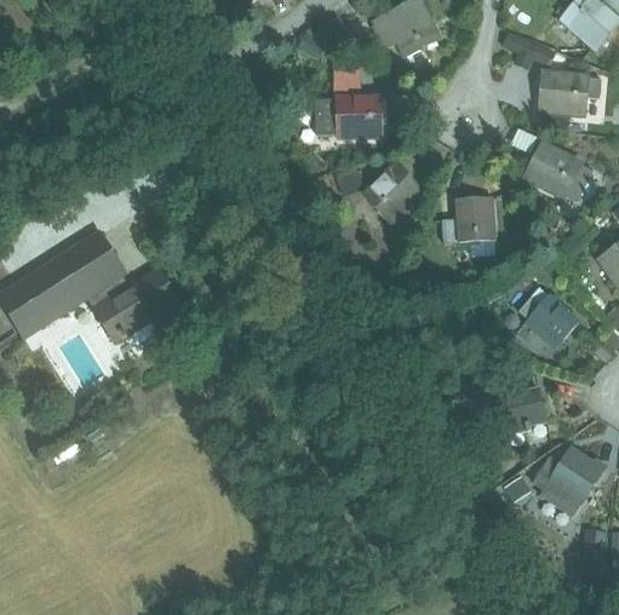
[(399,41),(406,56),(440,39),(420,0),(388,17),(388,18),(376,23),(387,46),(399,41)]
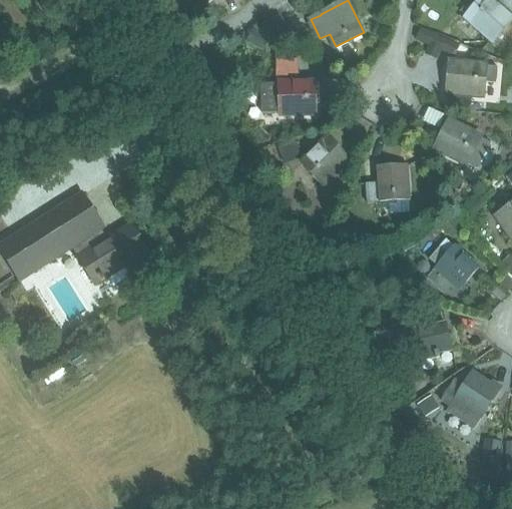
[(493,0),(481,0),(466,17),(493,40),(511,18),(511,0),(493,0)]
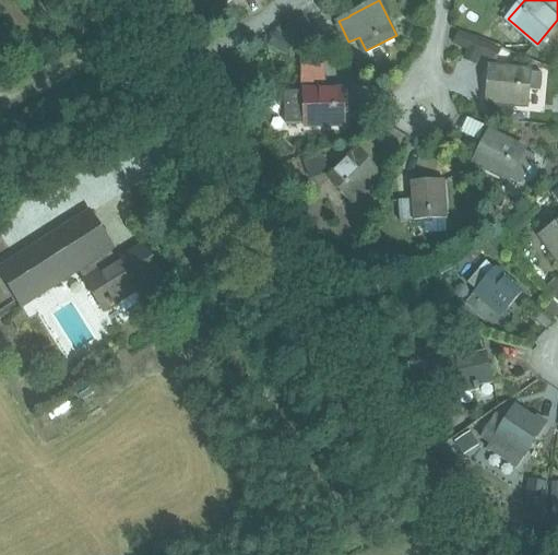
[(301,40),(313,34),(311,28),(316,25),(307,10),(289,20),(301,40)]
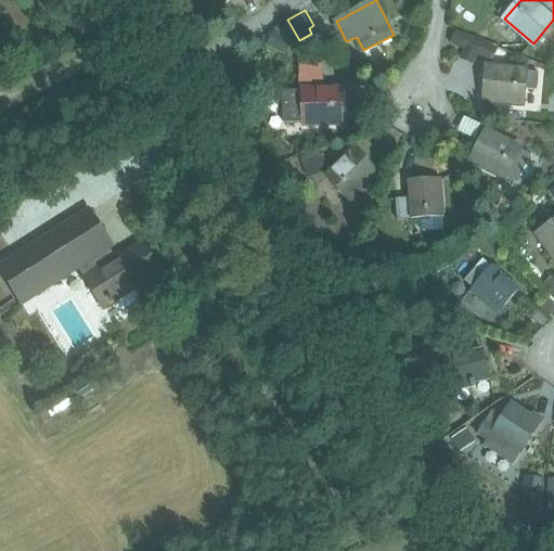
[(275,28),(268,41),(281,49),(288,35),(275,28)]
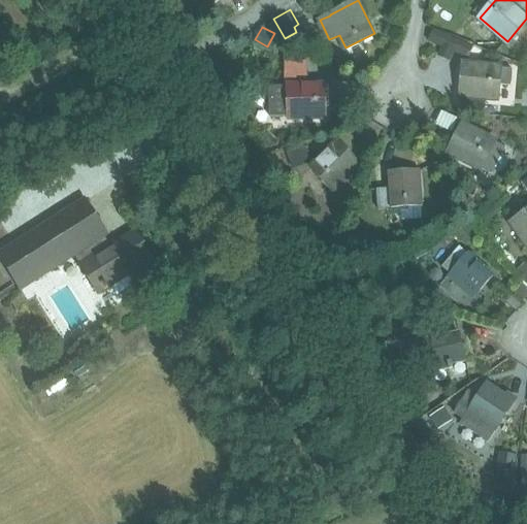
[(303,27),(293,36),(301,46),(313,37),(303,27)]
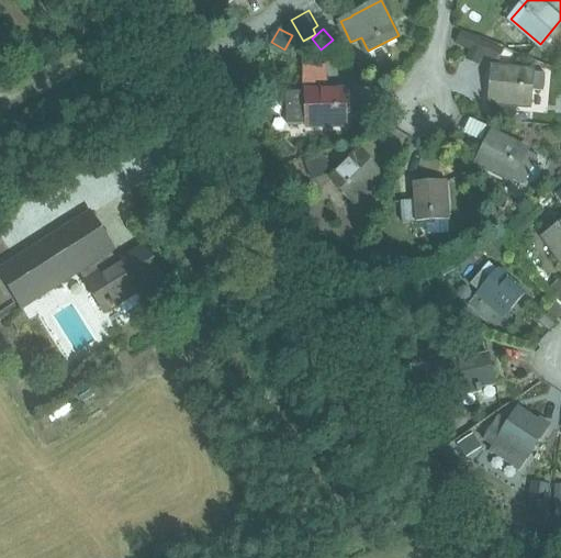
[(463,29),(458,43),(472,48),(469,56),(479,60),(482,53),(498,59),(504,46),(463,29)]
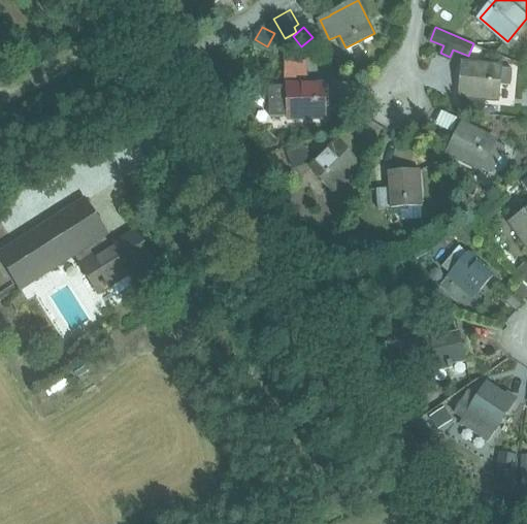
[(305,55),(284,55),(283,75),(304,76),(305,55)]
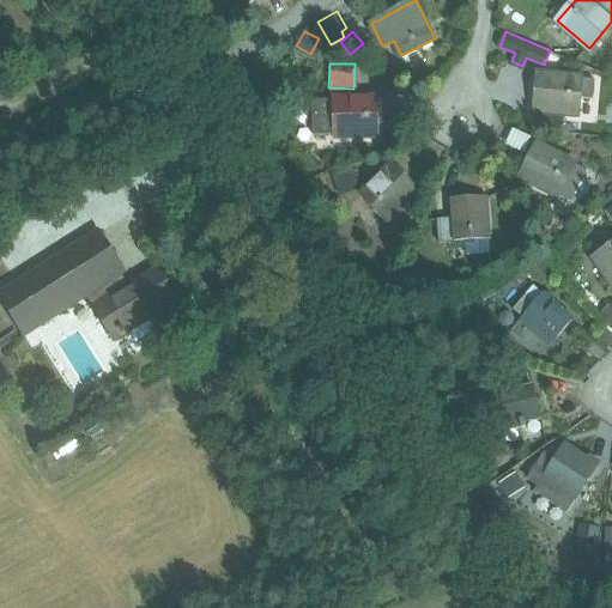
[(539,73),(535,109),(579,114),(580,97),(593,98),(595,79),(539,73)]
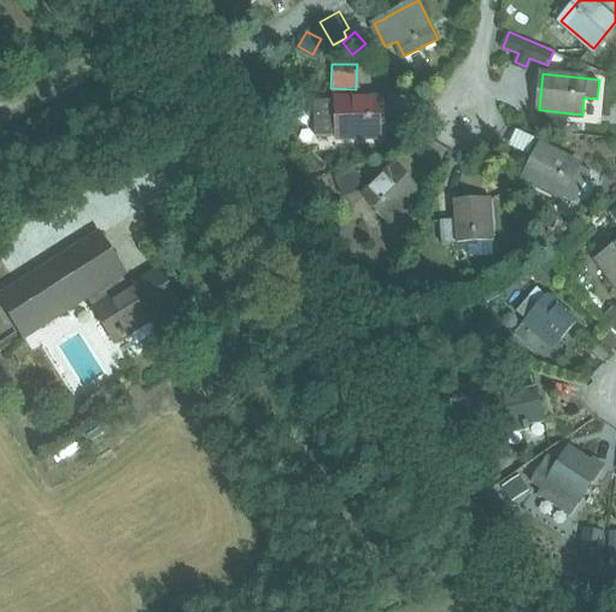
[(336,100),(316,100),(316,137),(338,136),(381,135),(380,99),(370,99),(351,99),(336,100)]
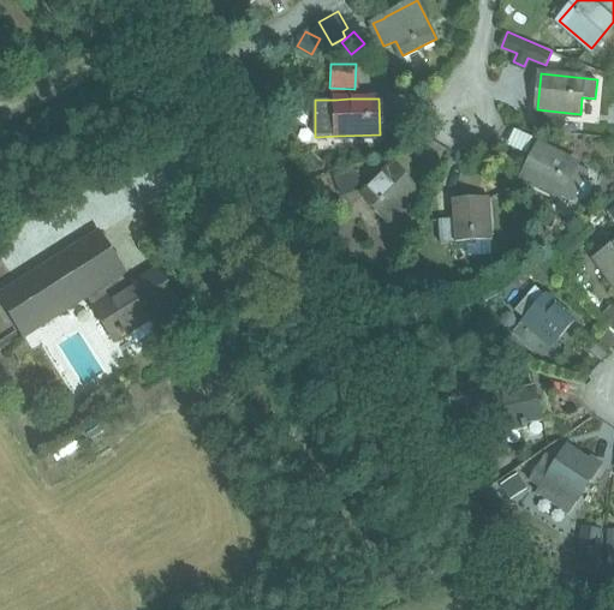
[(513,126),(505,143),(523,150),(530,133),(513,126)]
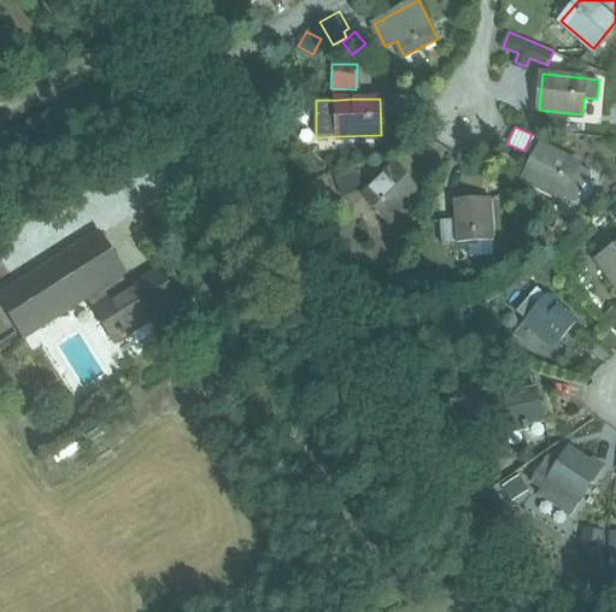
[(592,171),(563,156),(541,145),(524,177),(564,198),(564,196),(575,202),(592,171)]
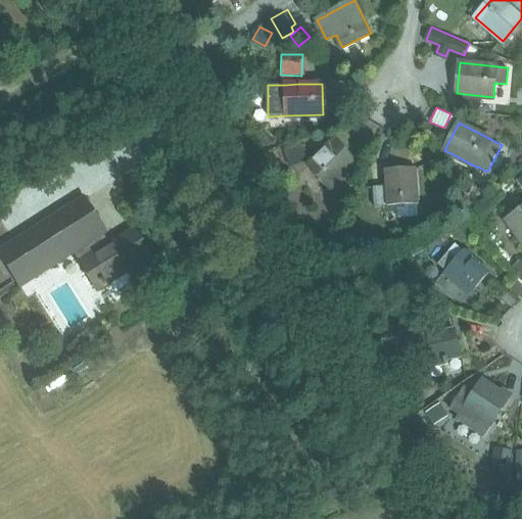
[(335,140),(309,164),(331,187),(357,161),(335,140)]
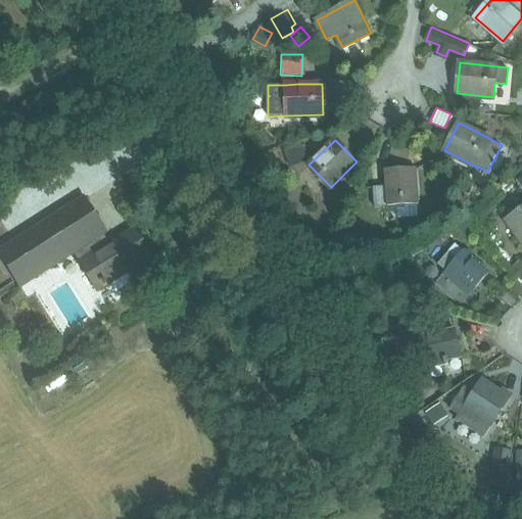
[(385,169),(387,189),(387,202),(419,200),(417,167),(385,169)]
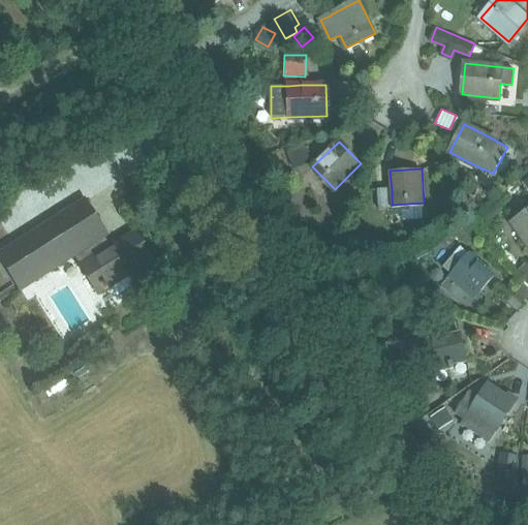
[(375,186),(378,207),(390,206),(386,184),(375,186)]
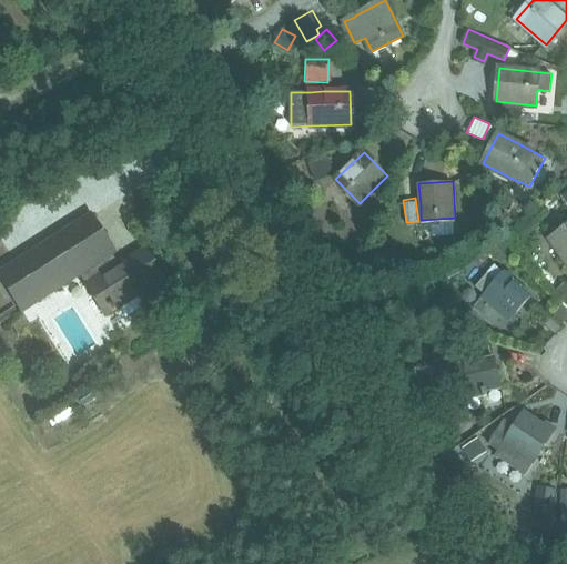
[(380,203),(373,220),(383,224),(390,208),(380,203)]
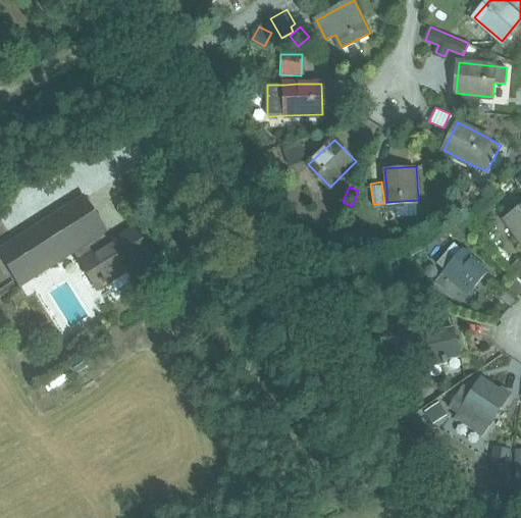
[(466,193),(459,199),(466,208),(473,203),(466,193)]
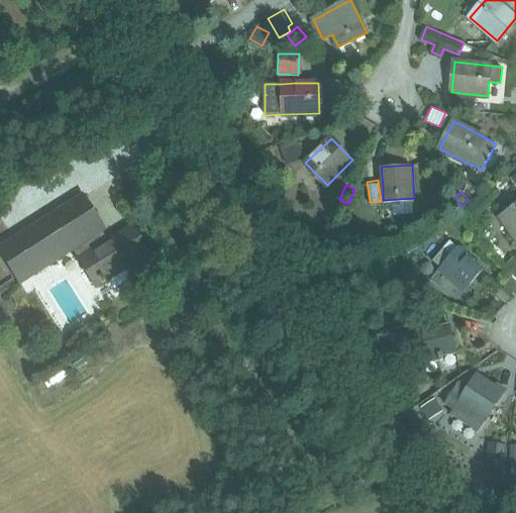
[(85,194),(0,247),(0,250),(21,282),(77,246),(84,257),(80,259),(97,286),(150,251),(133,225),(108,241),(102,230),(106,228),(85,194)]
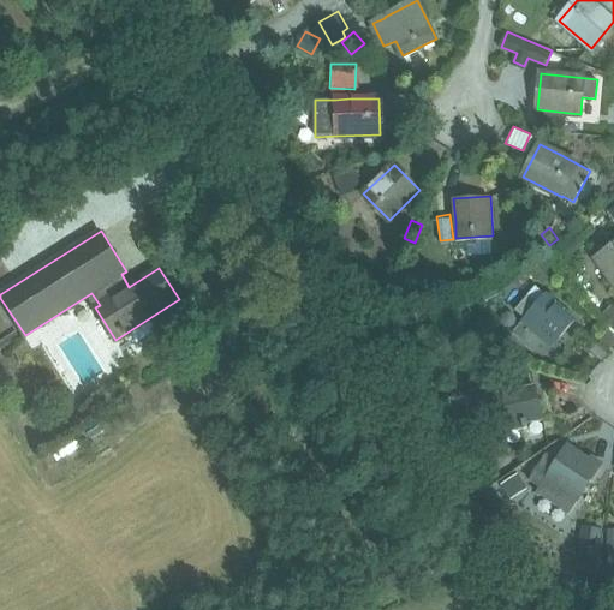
[(535,238),(525,244),(531,253),(541,247),(535,238)]
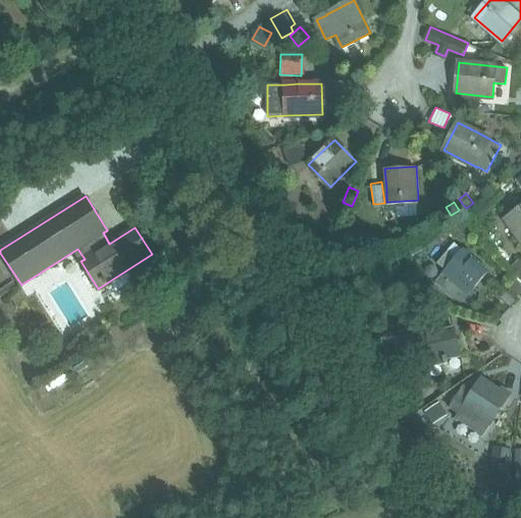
[(520,207),(504,219),(520,244),(520,207)]
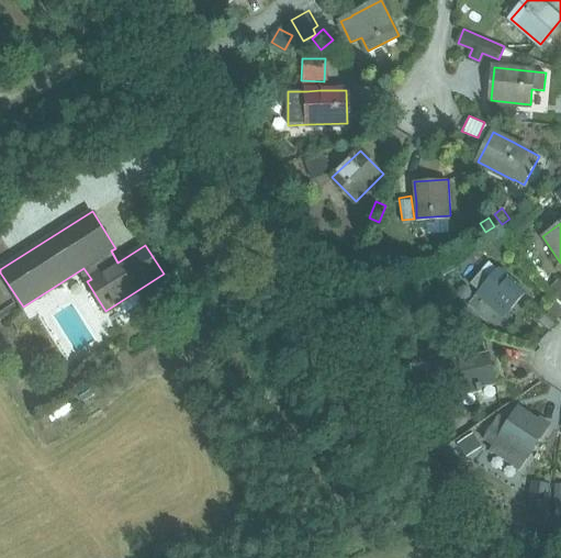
[(479,226),(468,234),(472,242),(484,234),(479,226)]
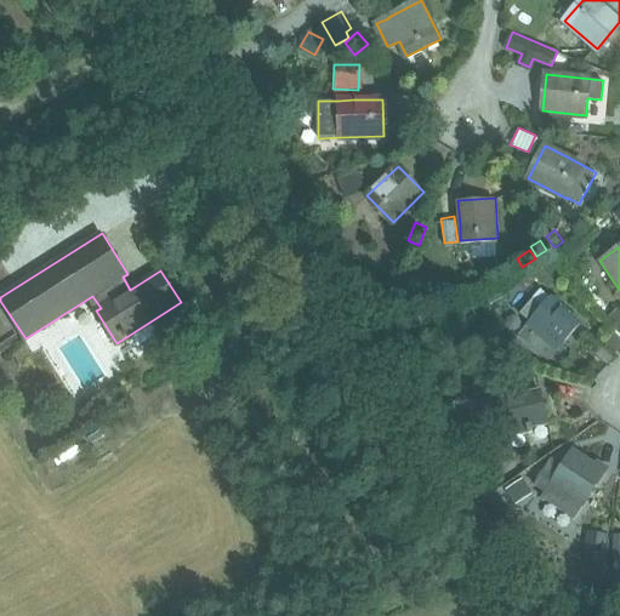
[(538,269),(550,287),(563,277),(551,260),(538,269)]
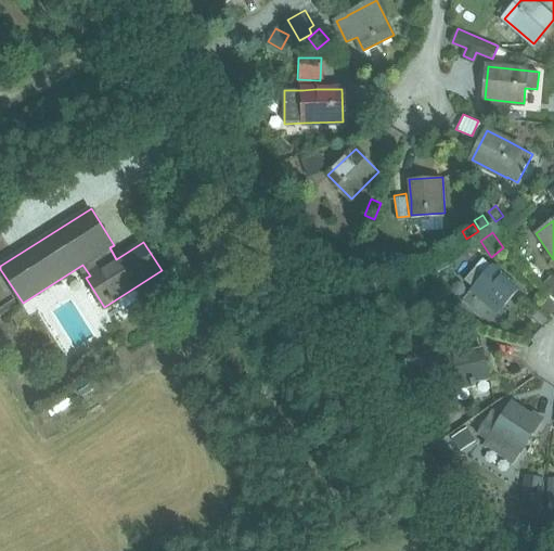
[(378,238),(374,253),(388,256),(393,241),(378,238)]
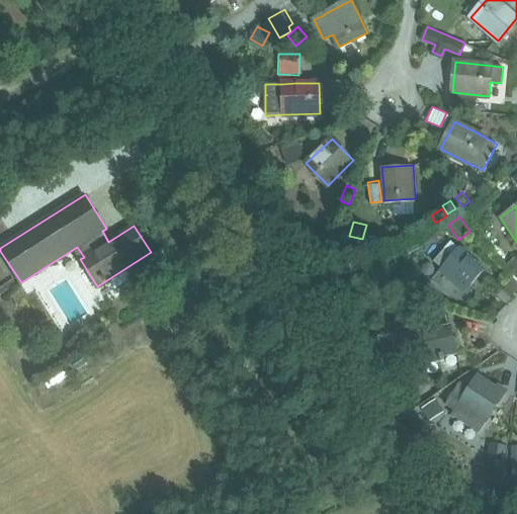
[(441,269),(433,278),(457,300),(463,292),(485,268),(460,247),(453,255),(445,248),(434,260),(442,267),(441,269)]
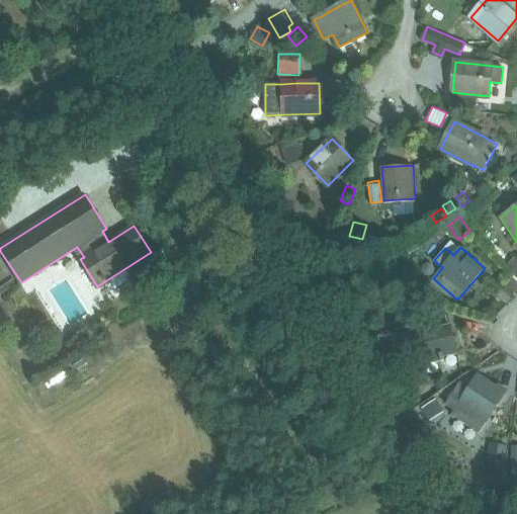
[(391,250),(375,256),(378,263),(384,261),(388,268),(397,265),(391,250)]
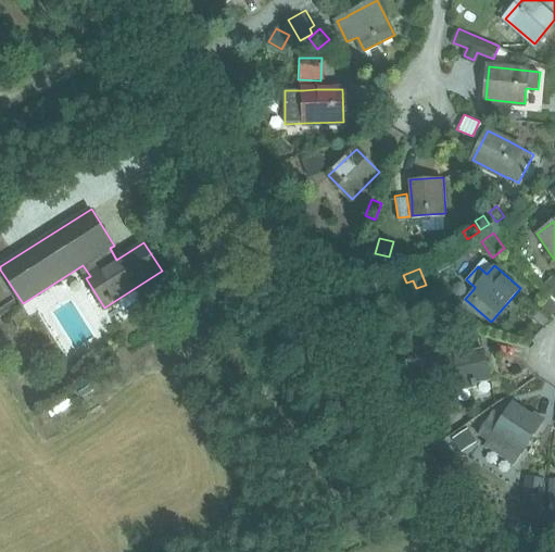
[(491,379),(484,349),(450,356),(458,390),(477,386),(477,383),(491,379)]
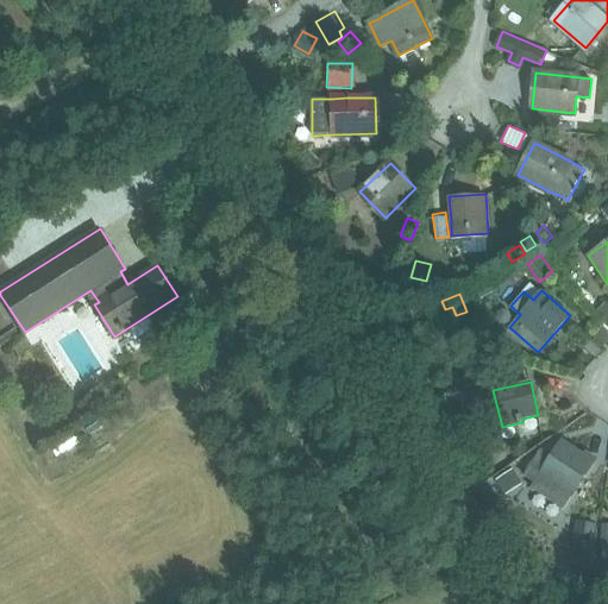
[(541,450),(525,474),(536,482),(532,486),(563,507),(570,496),(571,496),(591,465),(561,444),(552,455),(541,450)]
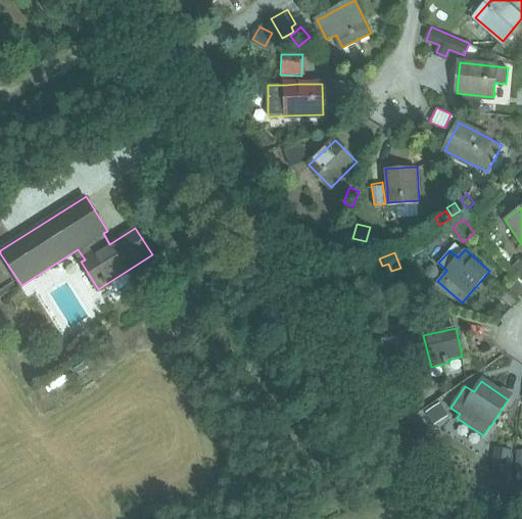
[(427,412),(434,422),(447,413),(440,403),(427,412)]
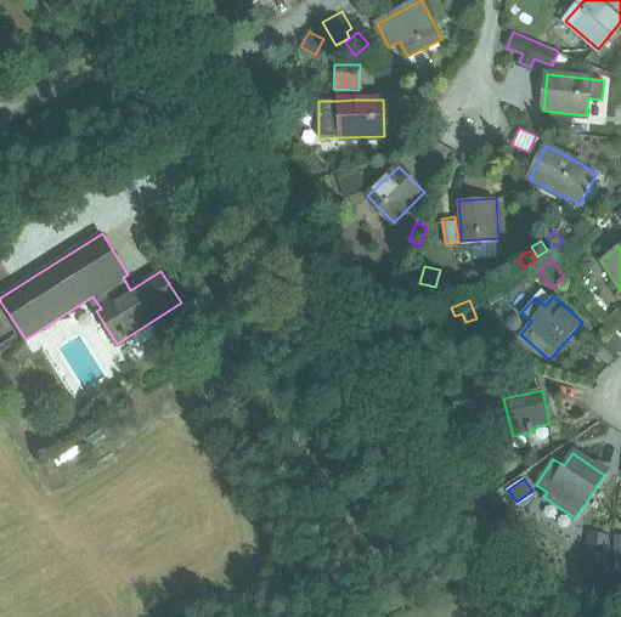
[(609,533),(593,531),(588,558),(605,560),(609,533)]
